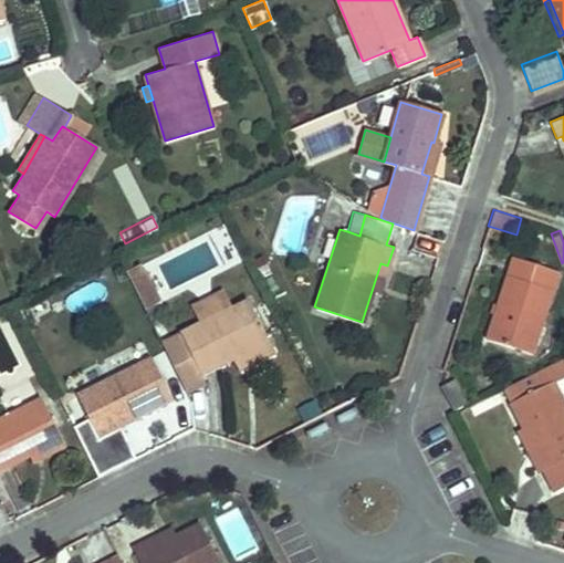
[(268,268),(262,256),(253,260),(259,272),(268,268)]
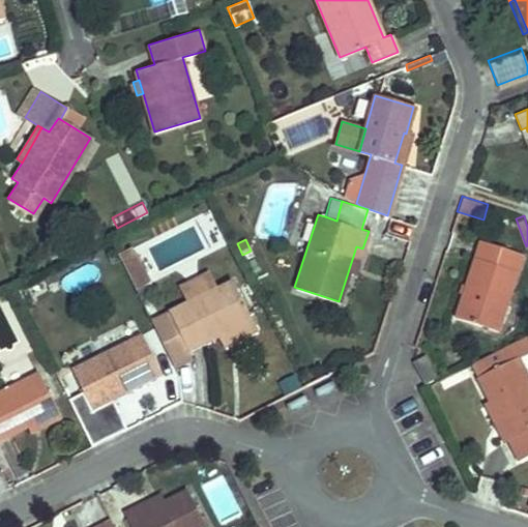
[(498,330),(522,254),(479,240),(456,317),(498,330)]
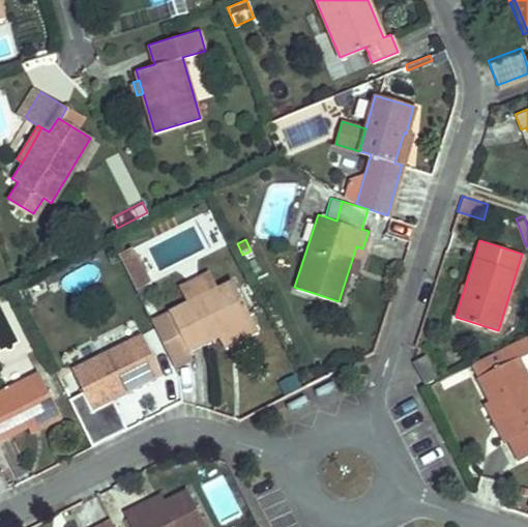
[(354,273),(362,249),(356,246),(348,271),(354,273)]
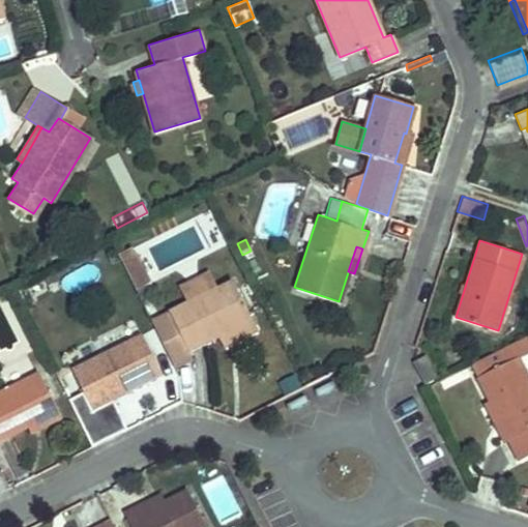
[(149,282),(136,253),(133,255),(129,247),(117,253),(135,288),(149,282)]
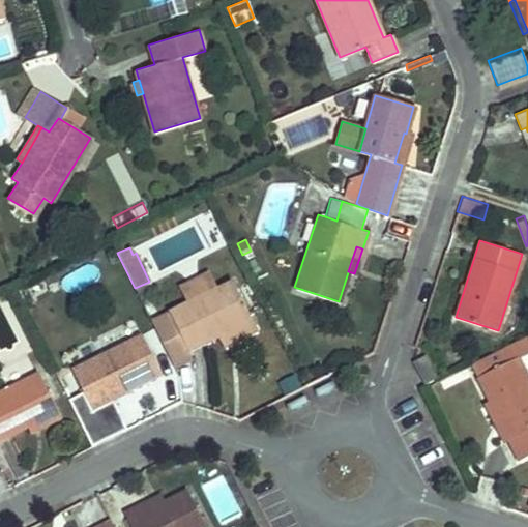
[(185,301),(150,319),(173,366),(191,356),(188,349),(218,334),(224,346),(257,330),(232,280),(214,288),(208,273),(179,287),(185,301)]
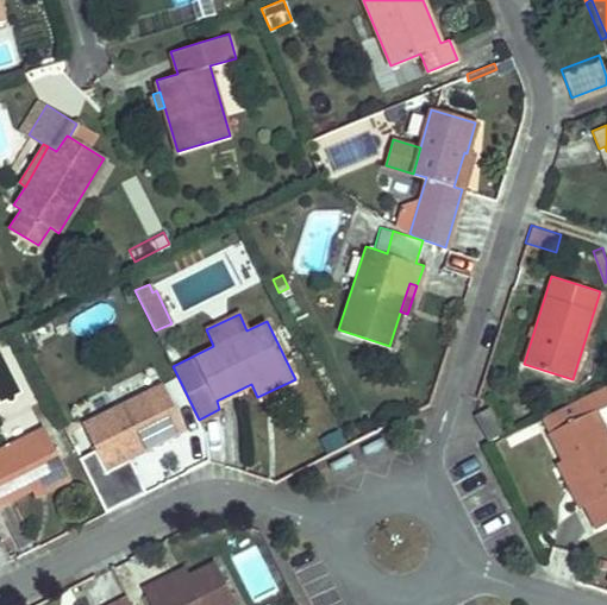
[(168,334),(164,326),(155,331),(158,339),(168,334)]
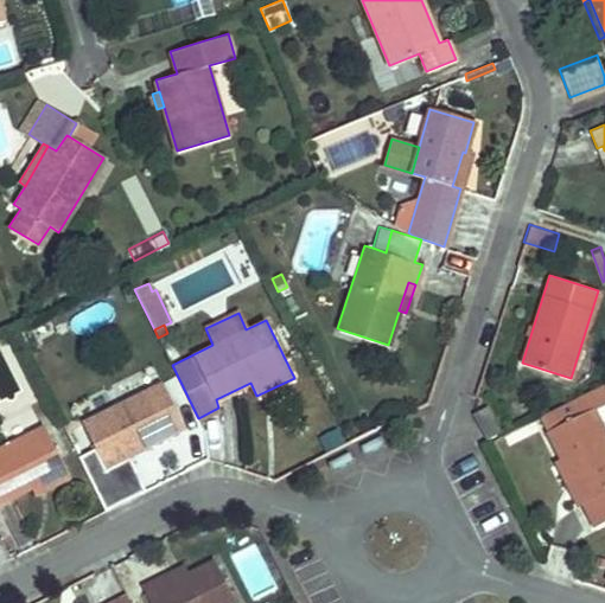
[(120,455),(147,442),(150,446),(184,428),(161,380),(81,419),(94,447),(77,455),(104,508),(144,489),(128,457),(122,460),(120,455)]
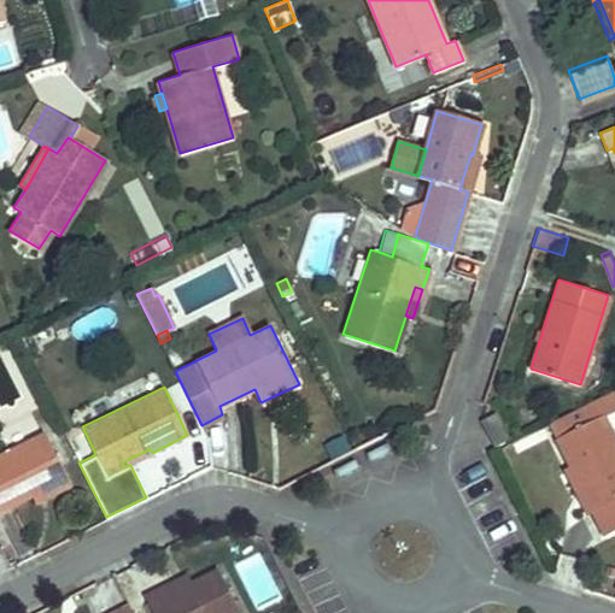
[(614,438),(603,414),(595,399),(549,422),(569,464),(592,508),(603,530),(614,524),(614,438)]
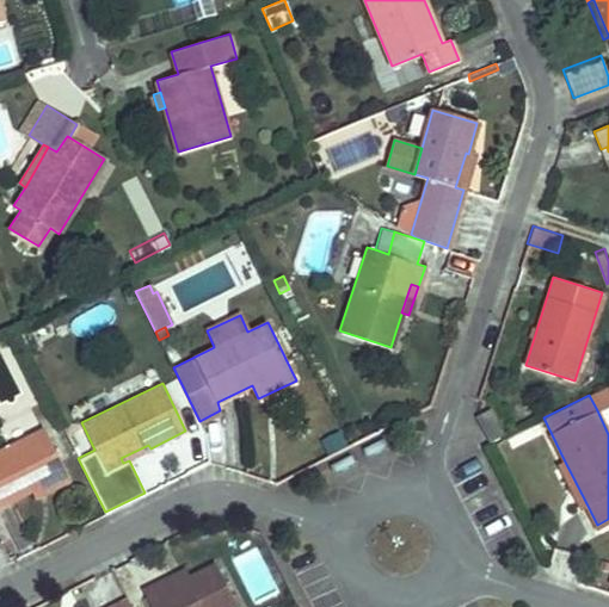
[(608,404),(597,410),(608,434),(608,404)]
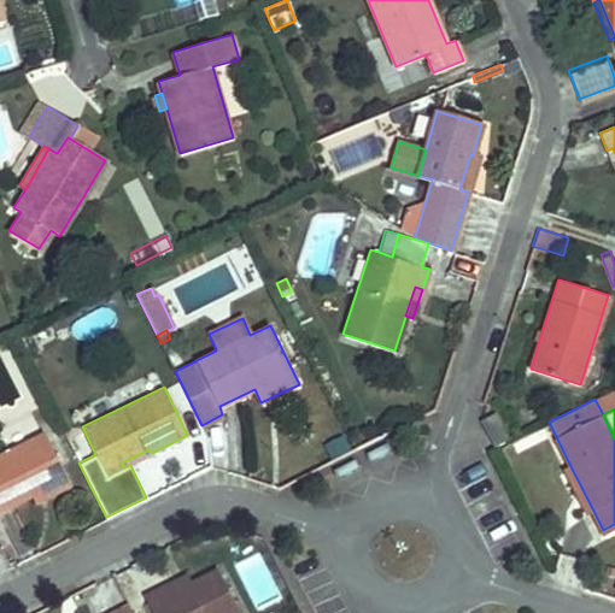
[(493,412),(481,418),(496,443),(508,437),(493,412)]
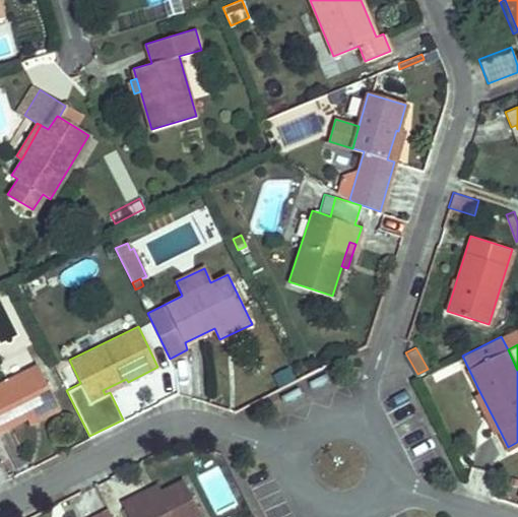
[(0,432),(26,417),(57,402),(38,365),(0,384),(0,432)]
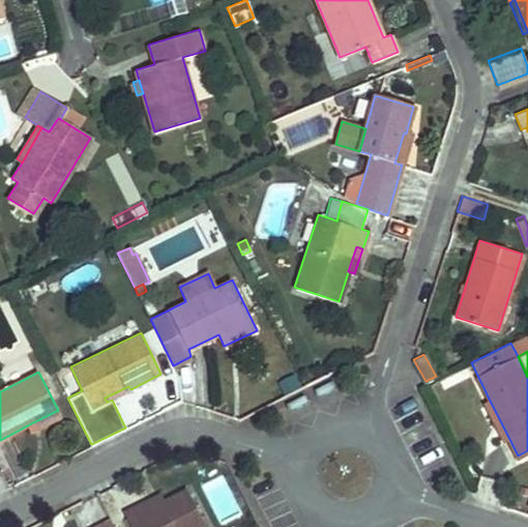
[(285,392),(299,385),(293,374),(279,381),(285,392)]
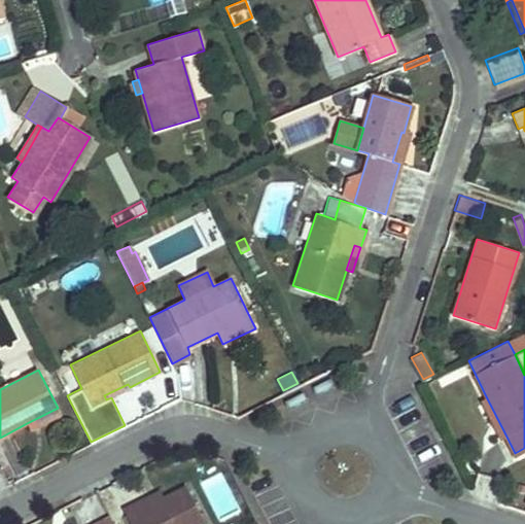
[(316,393),(334,384),(330,379),(314,387),(316,393)]
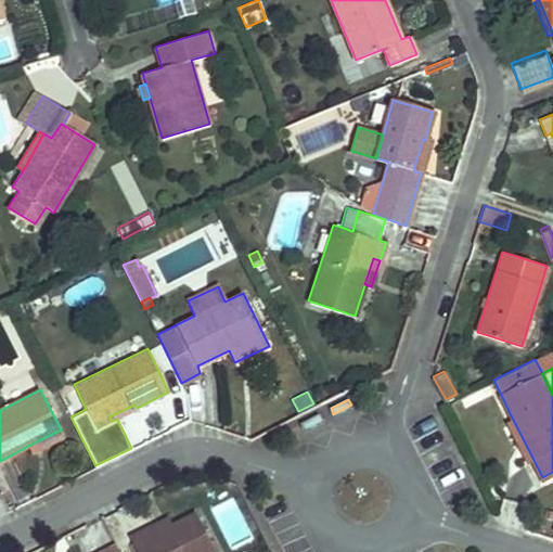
[(303,429),(321,420),(318,413),(299,422),(303,429)]
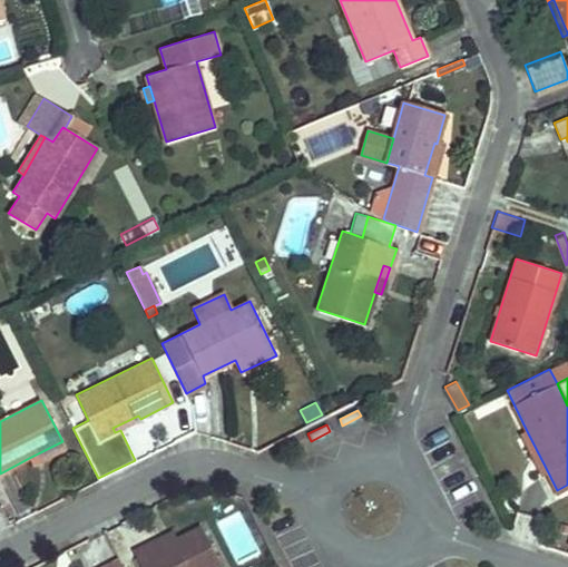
[(547,470),(526,429),(520,432),(540,473),(547,470)]
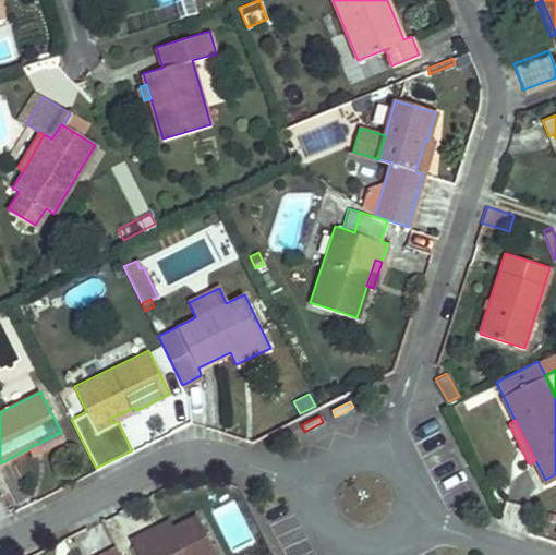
[(32,454),(64,437),(61,432),(28,448),(32,454)]
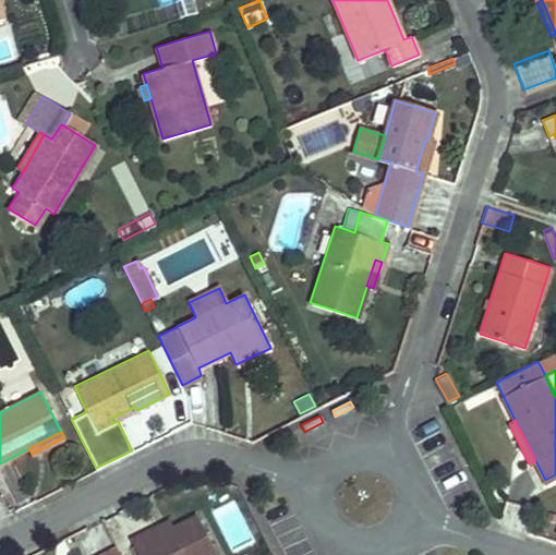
[(217,554),(197,515),(149,539),(146,531),(130,539),(137,554),(217,554)]
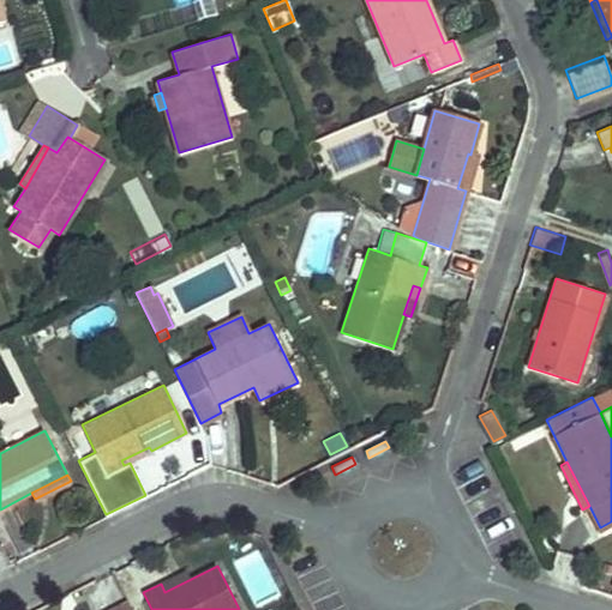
[(165,592),(190,579),(186,572),(161,584),(165,592)]
